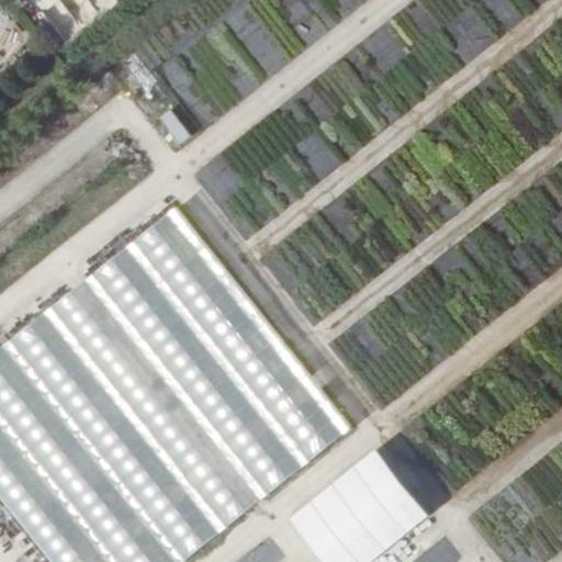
[(170,108),(157,115),(176,146),(189,138),(170,108)]
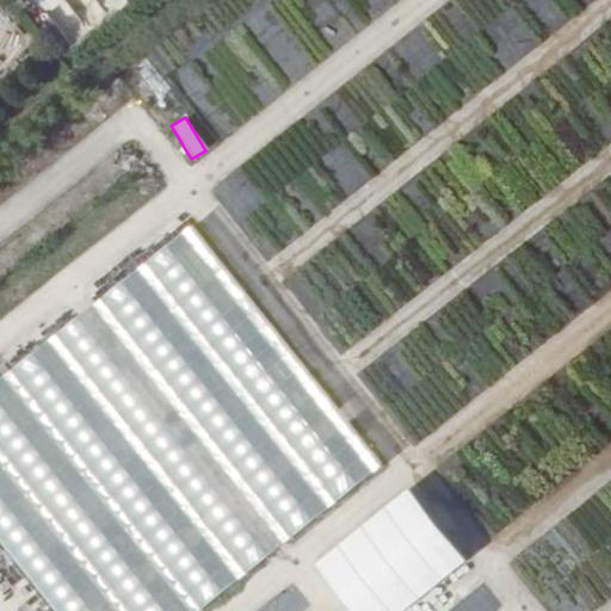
[(290,244),(310,227),(281,189),(260,205),(290,244)]
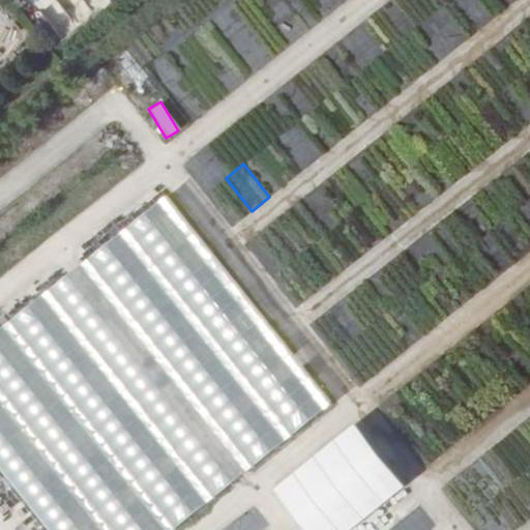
[(170,196),(0,322),(0,474),(41,529),(167,529),(329,409),(170,196)]
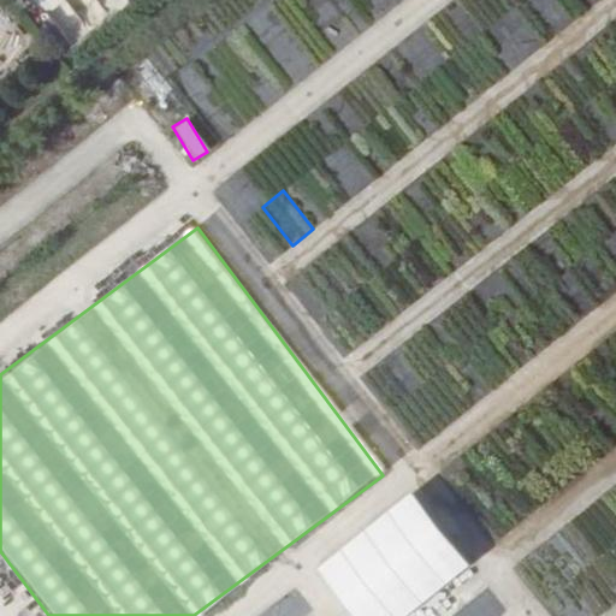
[(347,615),(403,615),(466,568),(408,493),(309,568),(347,615)]
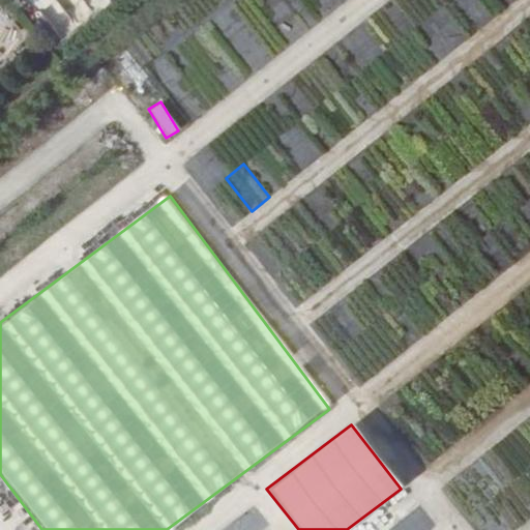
[(260,508),(245,512),(249,529),(264,529),(266,529),(260,508)]
